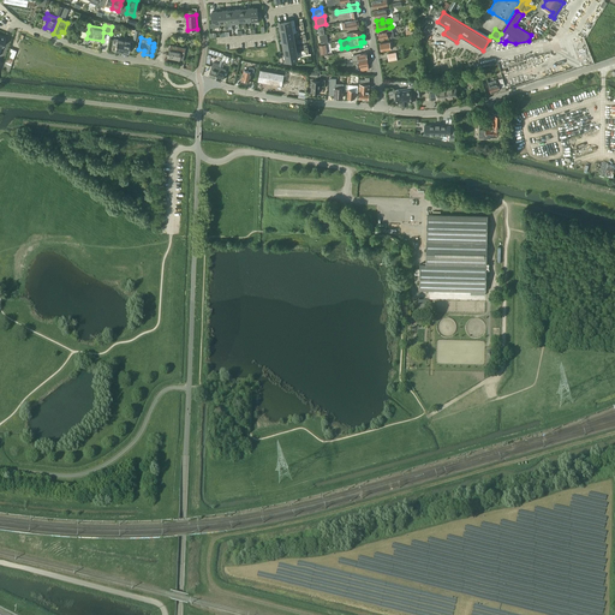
[(121,52),(124,40),(117,40),(117,39),(114,39),(113,46),(115,47),(114,52),(115,52),(115,51),(121,52)]
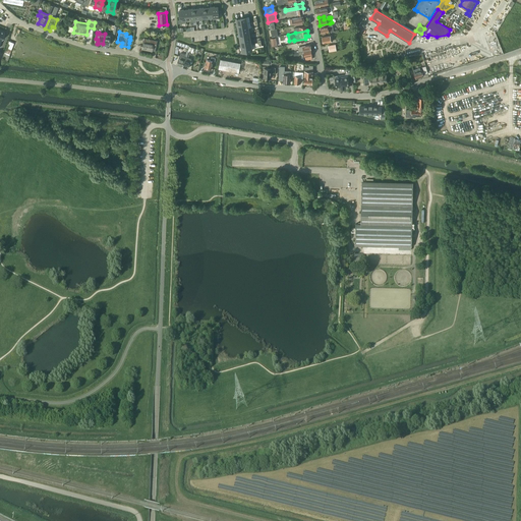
[(110,35),(105,34),(103,44),(108,45),(109,41),(112,42),(113,36),(110,35)]
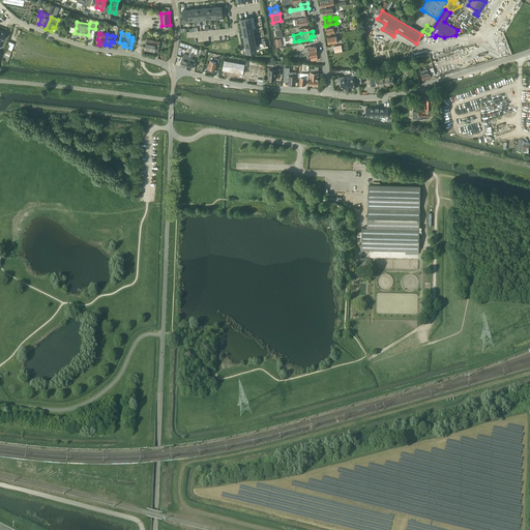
[(144,46),(144,49),(148,50),(148,51),(154,52),(157,52),(159,41),(146,38),(146,41),(145,41),(144,46)]
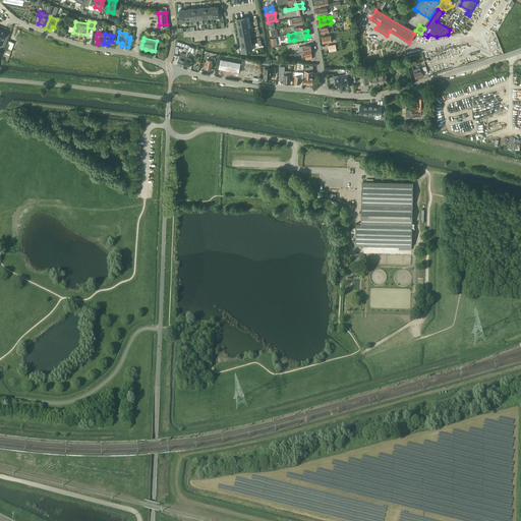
[(8,41),(3,53),(9,56),(14,43),(8,41)]
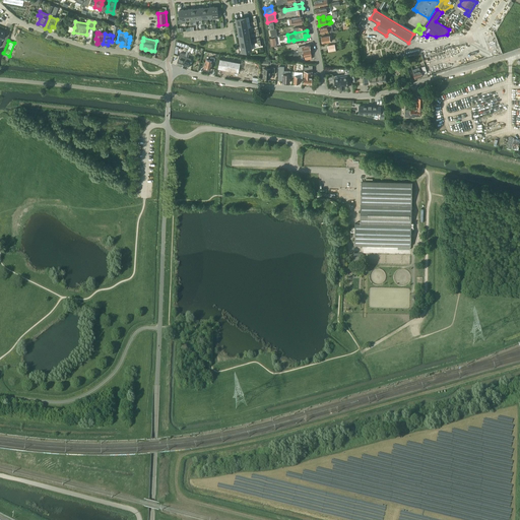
[(311,50),(298,52),(299,55),(304,54),(304,56),(305,60),(312,59),(311,55),(312,55),(311,50)]
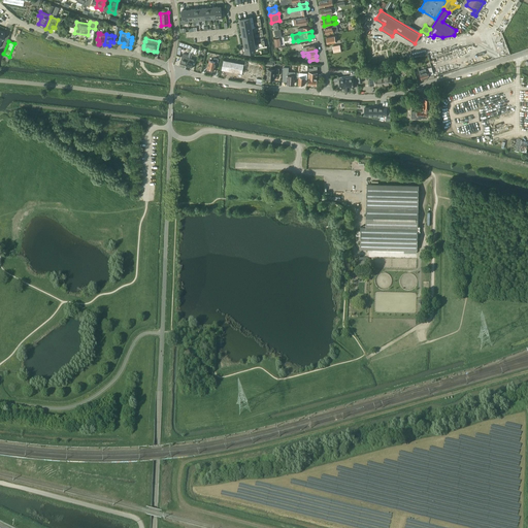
[(191,59),(193,53),(190,52),(188,57),(189,58),(188,59),(185,67),(191,69),(194,60),(191,59)]
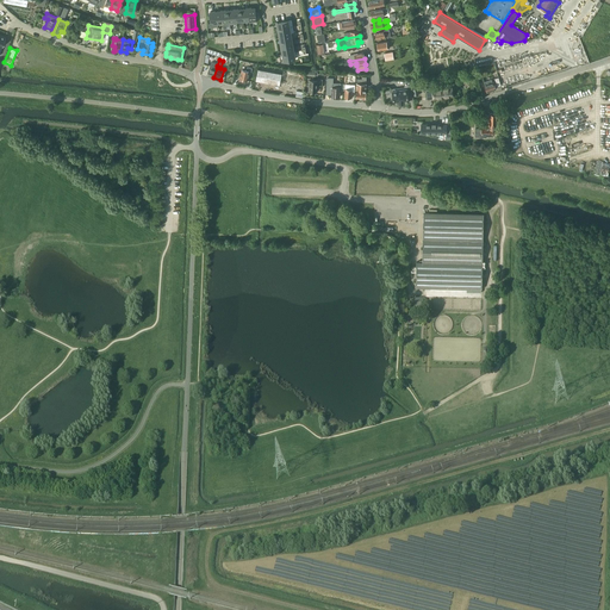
[(213,78),(217,68),(216,67),(217,64),(212,62),(206,75),(213,78)]
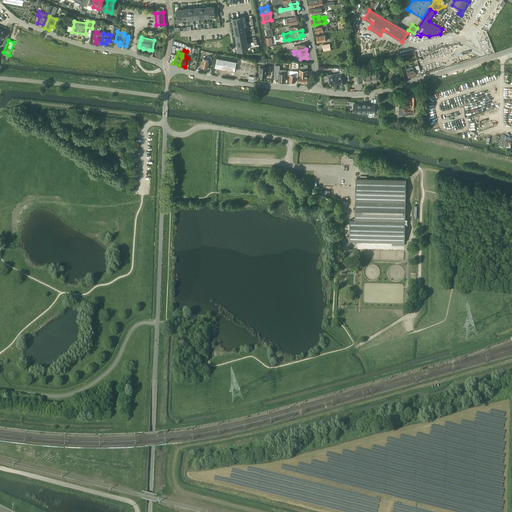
[(207,59),(203,59),(201,66),(202,67),(202,68),(204,68),(205,67),(207,68),(209,60),(211,60),(212,57),(207,56),(207,59)]
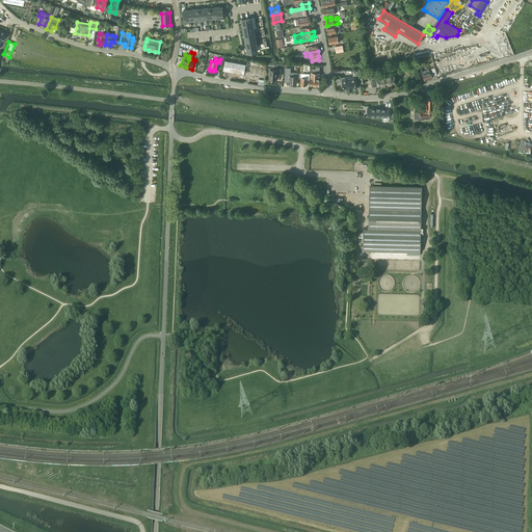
[(245,64),(225,60),(223,70),(243,74),(245,64)]
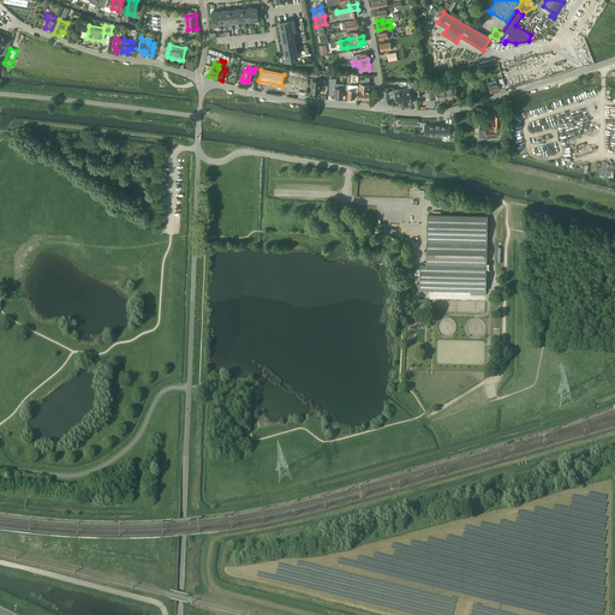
[(365,77),(365,81),(359,79),(359,90),(359,99),(369,100),(370,81),(369,81),(369,78),(365,77)]
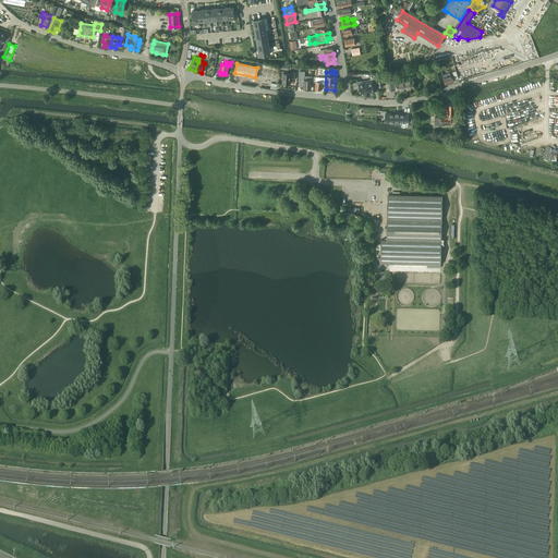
[(304,86),(303,88),(311,88),(312,76),(304,76),(304,71),(300,71),(299,86),(304,86)]
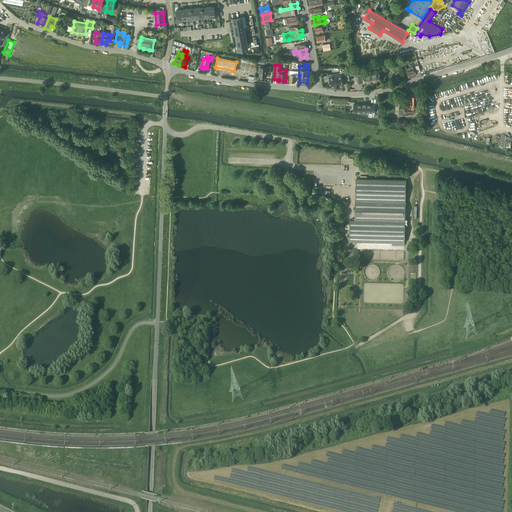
[(412,67),(406,68),(407,71),(409,77),(416,75),(414,69),(413,69),(412,67)]
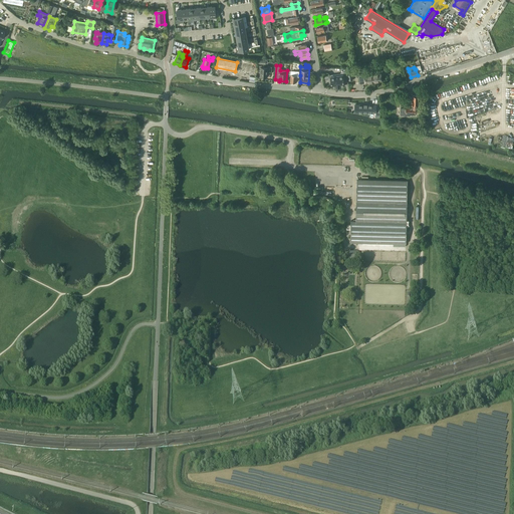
[(363,76),(359,76),(360,83),(381,80),(381,78),(381,76),(380,73),(376,74),(375,70),(362,72),(363,76)]
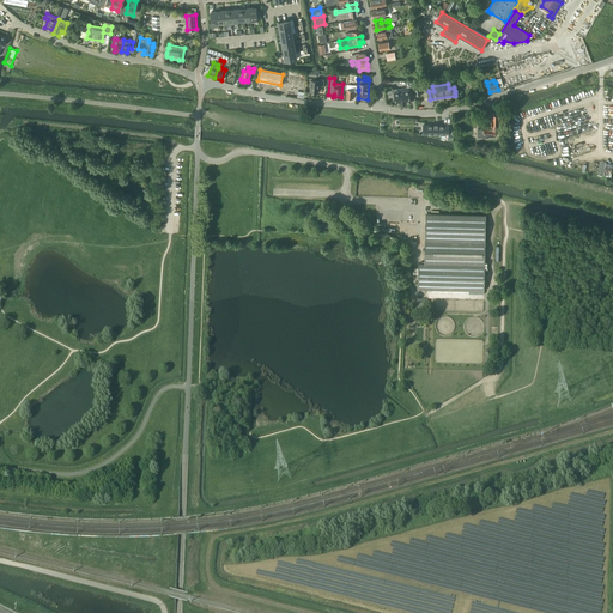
[(411,102),(410,90),(394,92),(394,93),(392,93),(393,98),(395,98),(396,104),(401,104),(401,105),(406,104),(406,103),(411,102)]
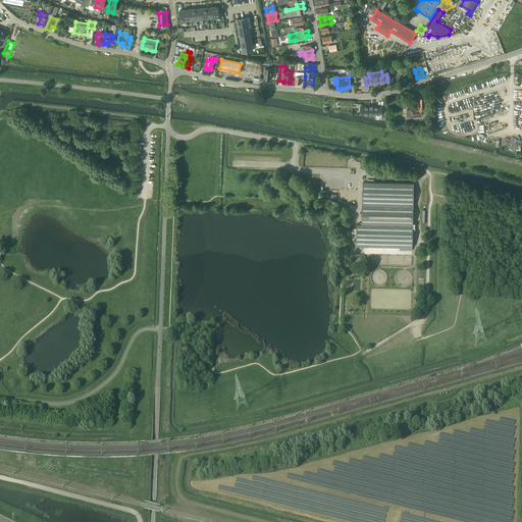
[(407,110),(406,117),(416,117),(416,115),(423,115),(423,108),(425,108),(425,98),(419,97),(418,108),(412,108),(412,110),(407,110)]
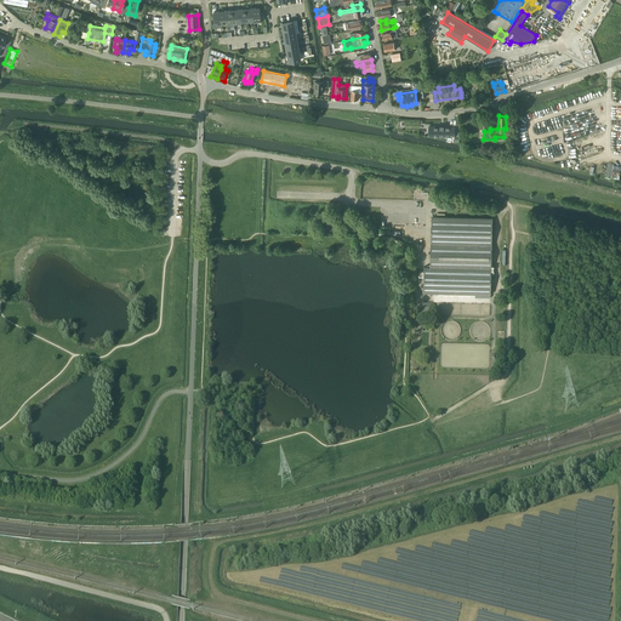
[(428,126),(428,135),(454,136),(455,127),(443,127),(443,126),(440,125),(440,126),(428,126)]
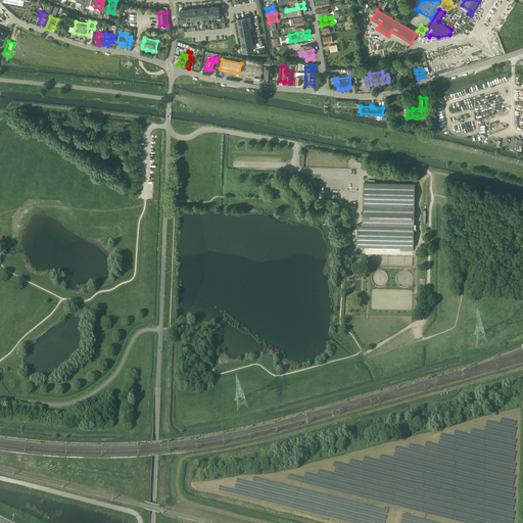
[(413,247),(415,184),(363,183),(363,225),(357,225),(357,246),(413,247)]
